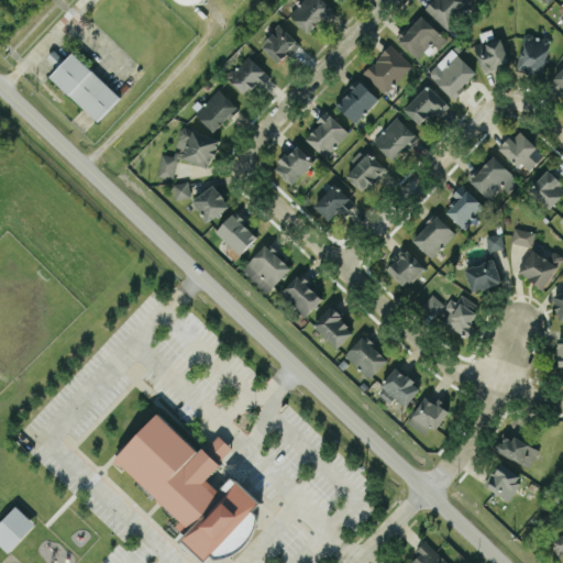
[(332,8),(324,0),(301,0),(289,13),(307,32),(332,8)]
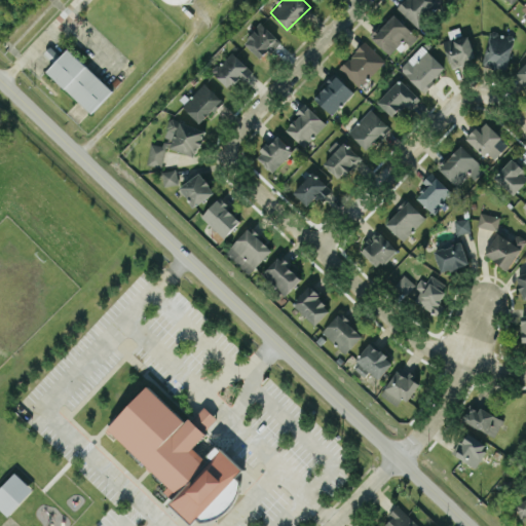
[(403,0),(397,7),(418,27),(442,0),(403,0)]
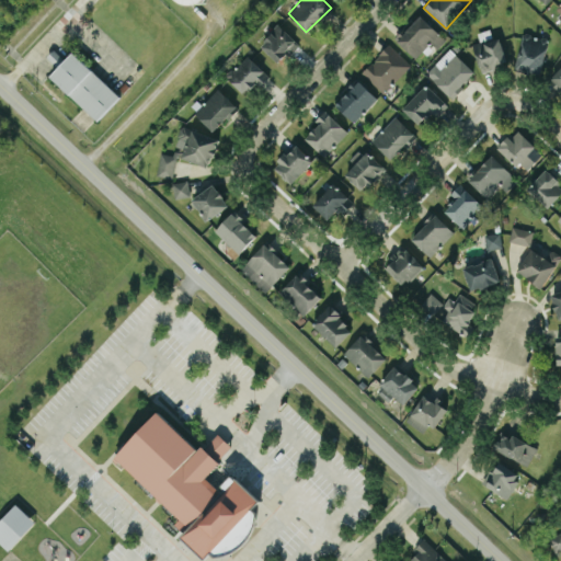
[(396,39),(415,58),(425,48),(428,52),(443,36),(420,14),(396,39)]
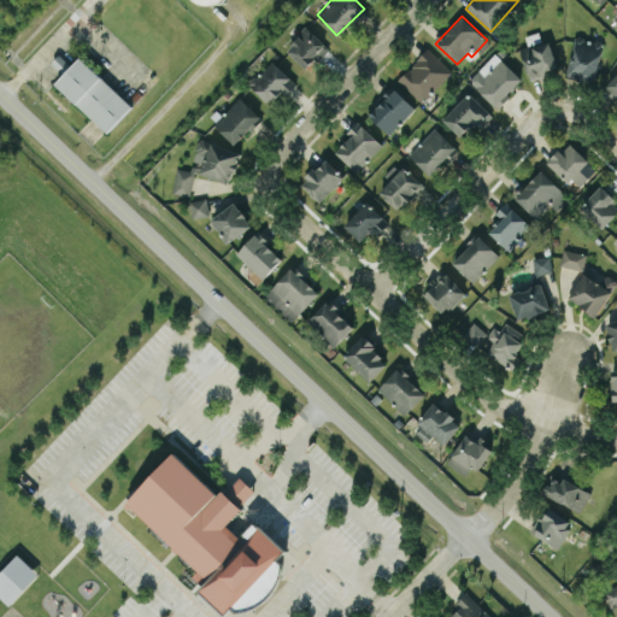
[(306,69),(328,46),(307,27),(286,48),(306,69)]
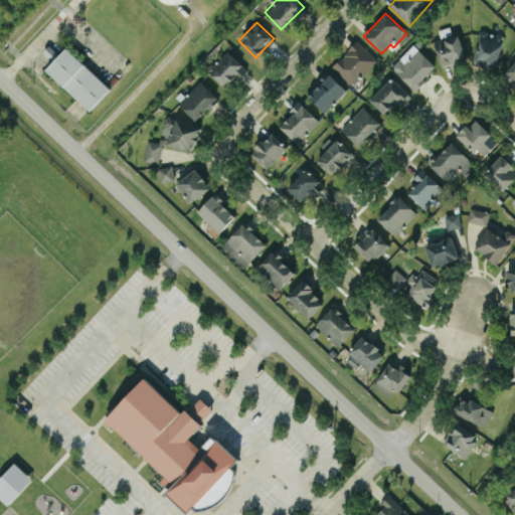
[(502,34),(479,30),(474,64),(497,68),(502,34)]
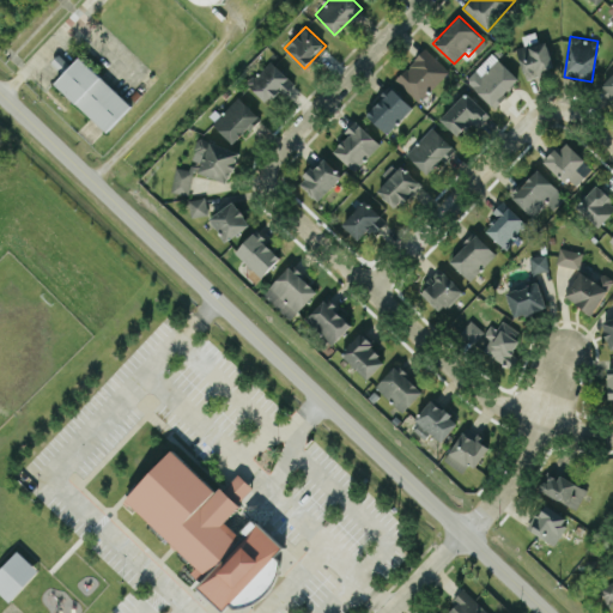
[(527,77),(554,67),(545,38),(516,49),(527,77)]
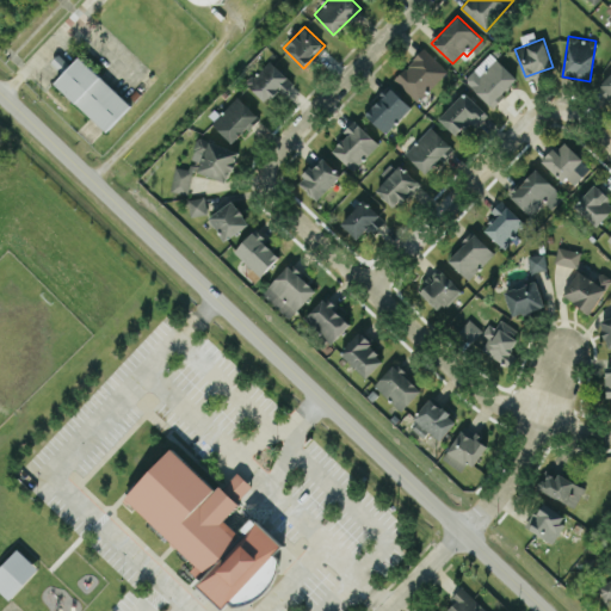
[(419,100),(448,71),(424,47),(394,78),(419,100)]
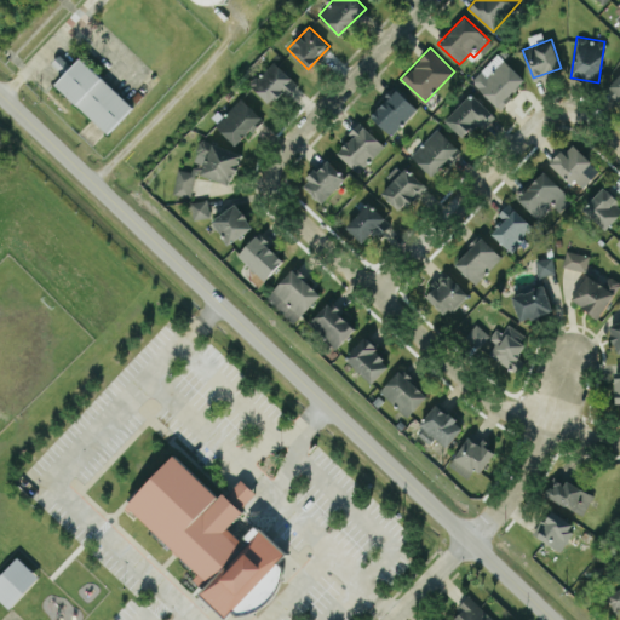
[(524,80),(497,53),(471,80),(499,107),(524,80)]
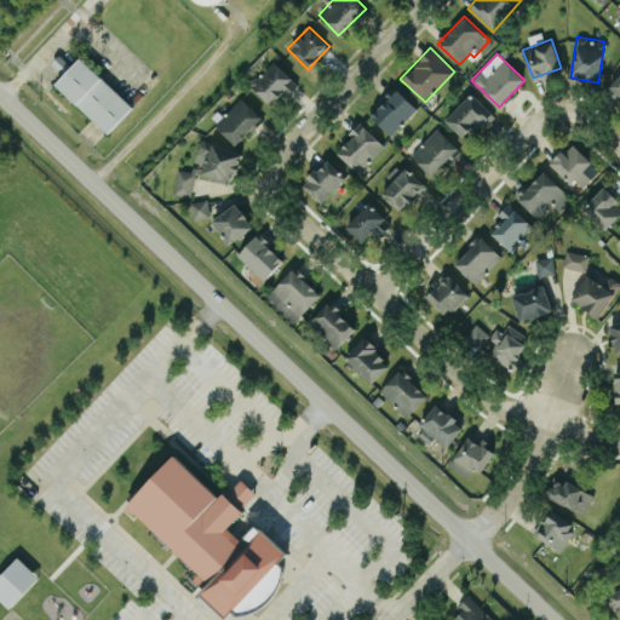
[(108,133),(133,105),(81,57),(55,84),(108,133)]
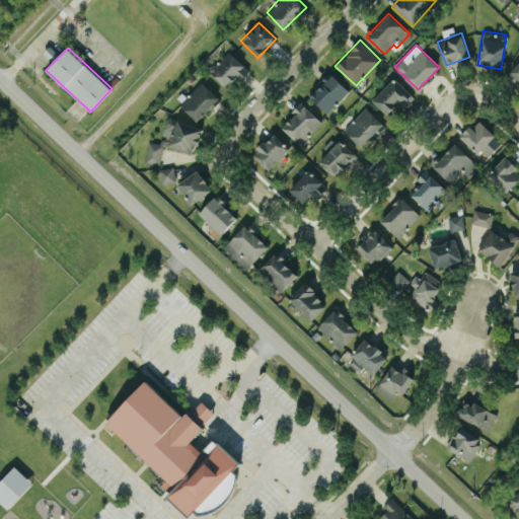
[(226,86),(237,75),(241,79),(249,70),(228,50),(209,70),(226,86)]
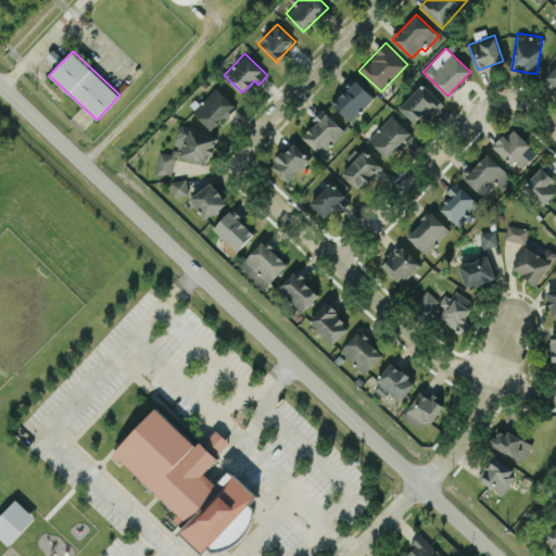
[(331,102),(351,121),(374,97),(354,78),(331,102)]
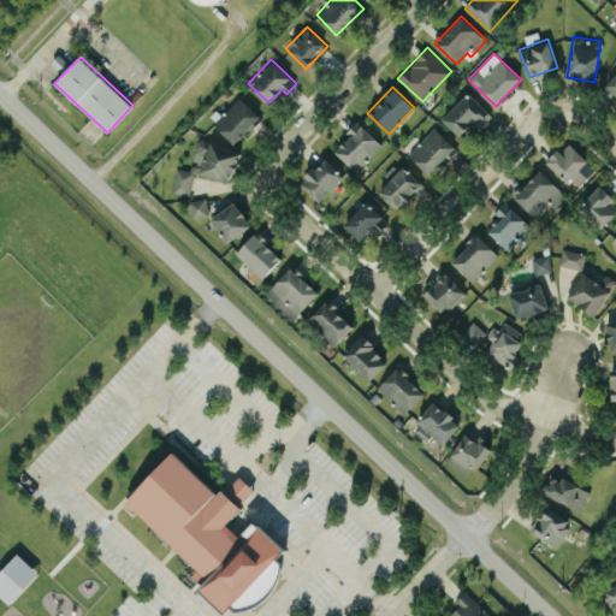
[(487,111),(468,92),(442,118),(462,137),(487,111)]
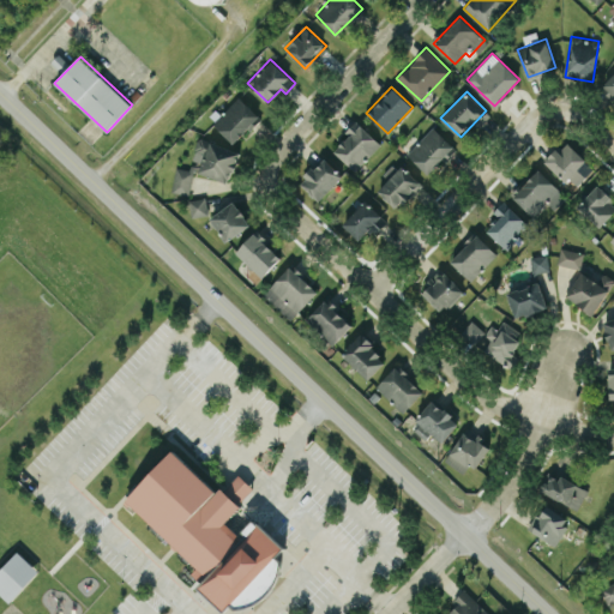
[(260,116),(239,96),(212,124),(234,143),(260,116)]
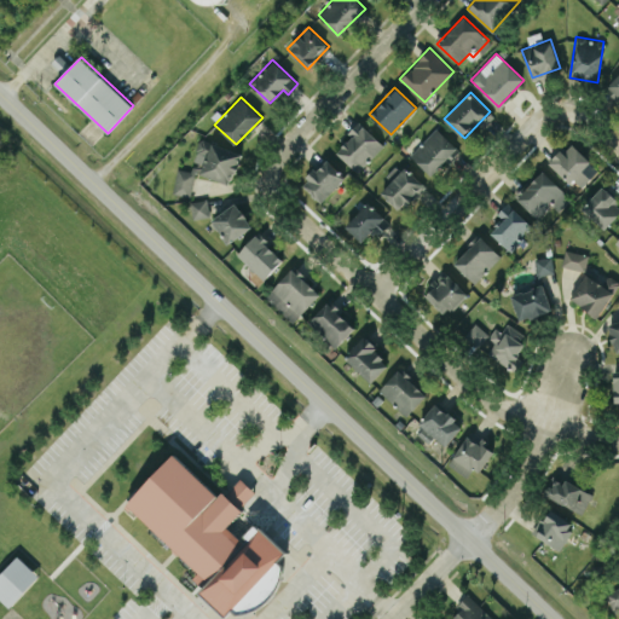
[(336,151),(357,172),(383,146),(359,120),(348,131),(353,136),(336,151)]
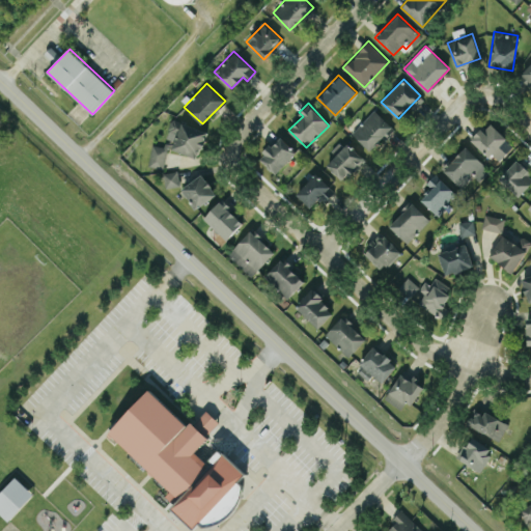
[(352,133),(371,150),(393,127),(374,109),(352,133)]
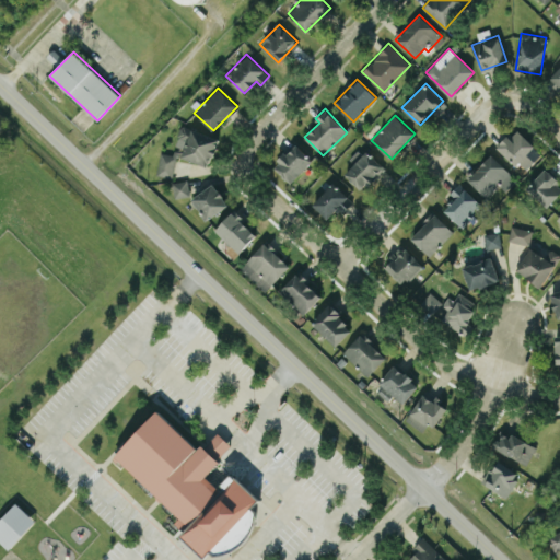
[(218,135),(179,127),(175,147),(173,154),(161,152),(156,174),(173,177),(177,156),(212,163),(218,135)]
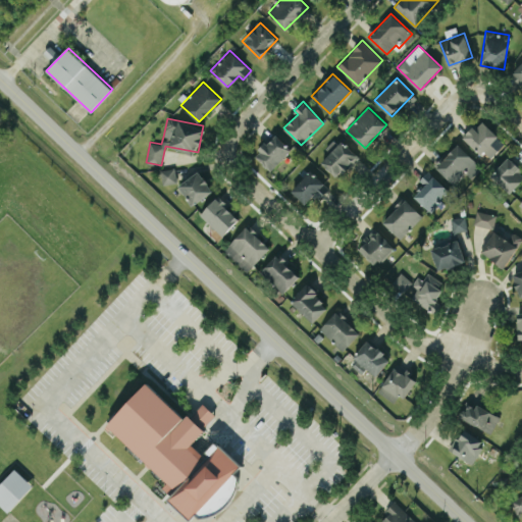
[(487,158),(504,142),(480,119),(464,137),(487,158)]
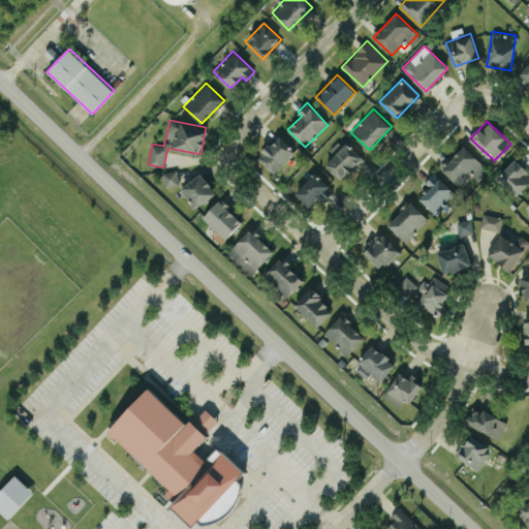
[(275,173),(296,151),(278,134),(257,156),(275,173)]
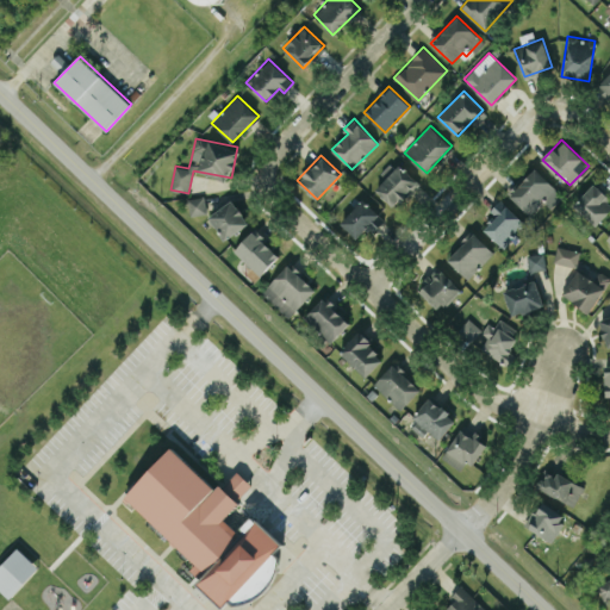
[(374,188),(394,207),(418,182),(399,163),(374,188)]
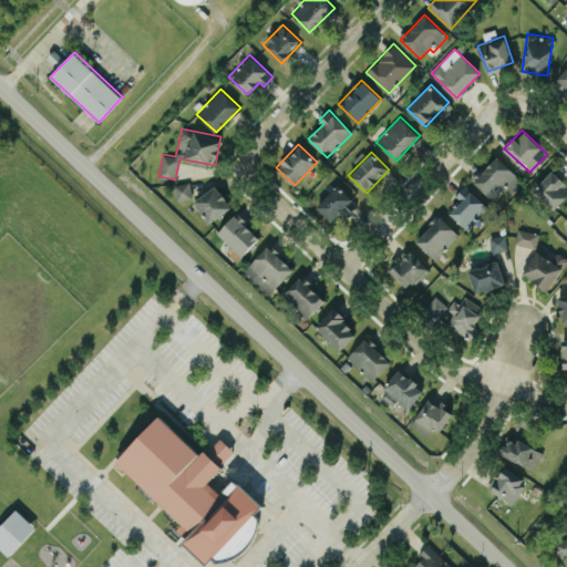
[(523,182),(497,155),(473,179),(491,199),(505,185),(512,193),(523,182)]
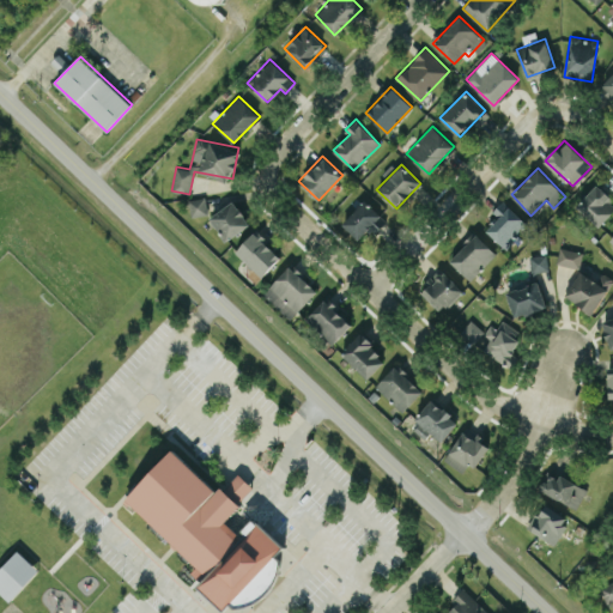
[(599,225),(612,206),(612,198),(595,183),(576,207),(599,225)]
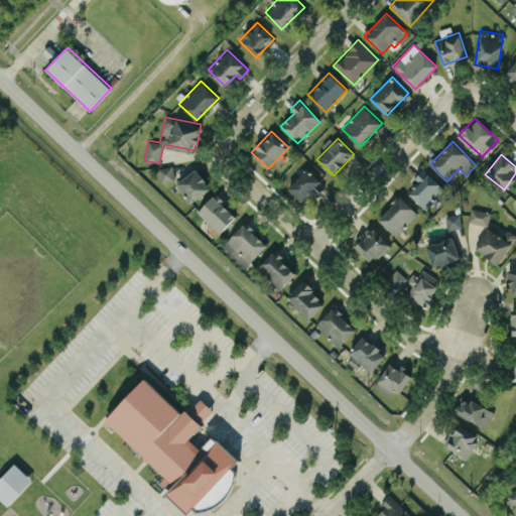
[(175,180),(172,165),(159,167),(161,182),(175,180)]
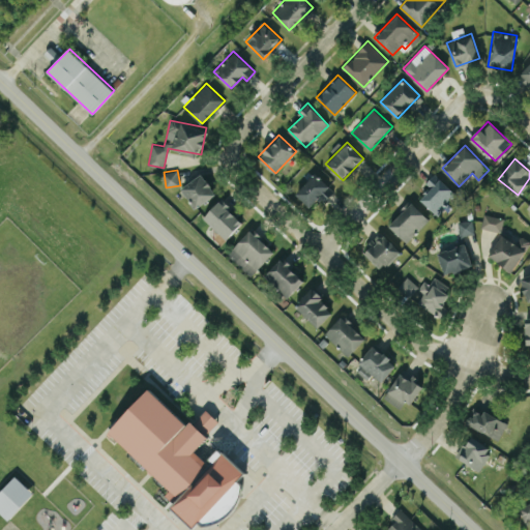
[(216,195),(203,173),(181,186),(194,208),(216,195)]
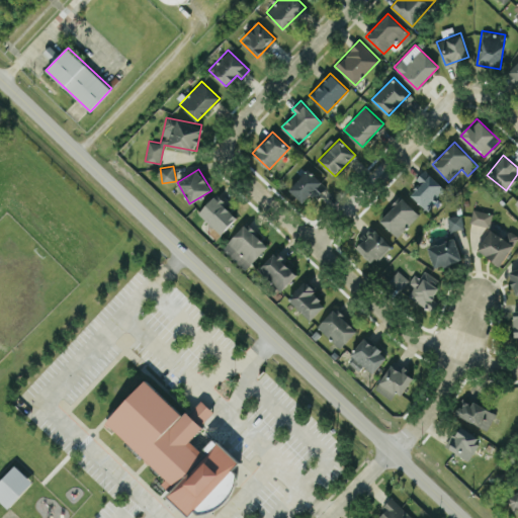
[(446,188),(425,169),(416,178),(421,183),(411,194),(427,209),(446,188)]
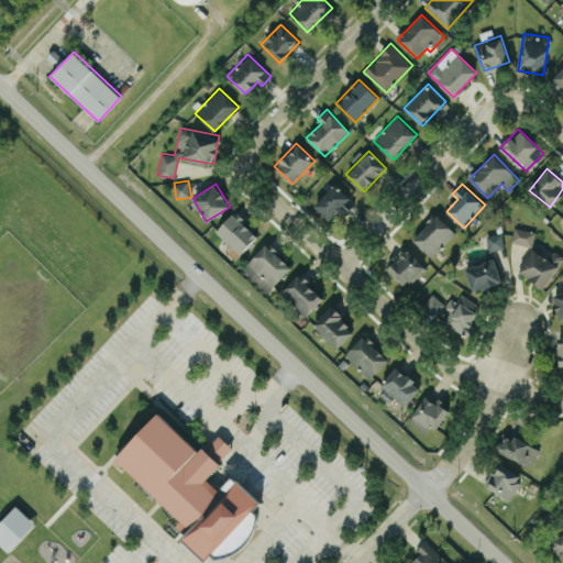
[(333,185),(315,206),(329,219),(338,210),(343,216),(353,203),(333,185)]
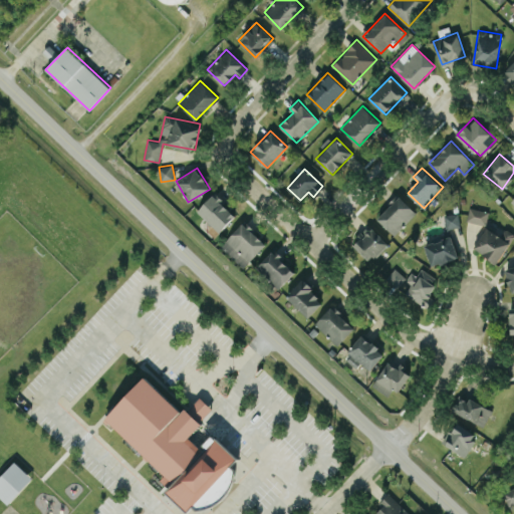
[(236,215),(214,193),(197,211),(208,222),(202,228),(213,238),(236,215)]
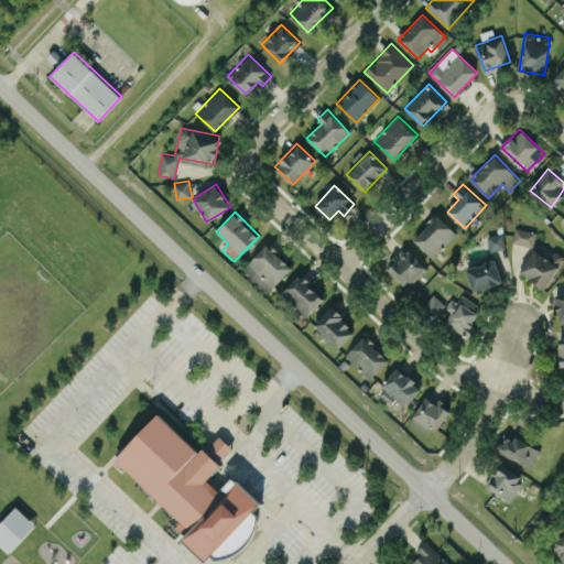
[(412,239),(432,258),(456,232),(436,214),(412,239)]
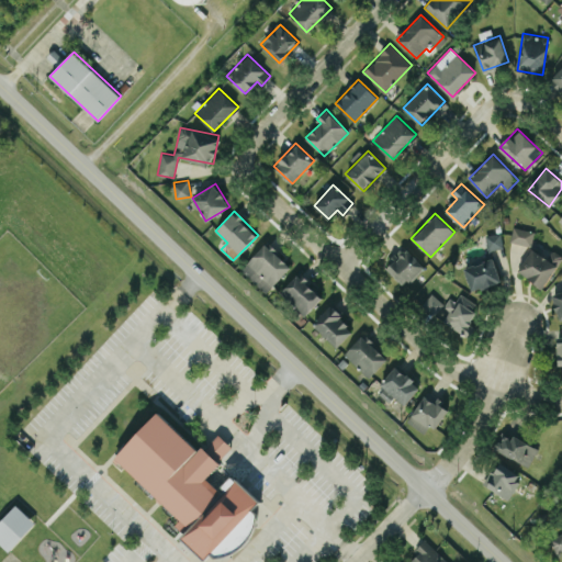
[(530,246),(535,231),(514,226),(509,240),(530,246)]
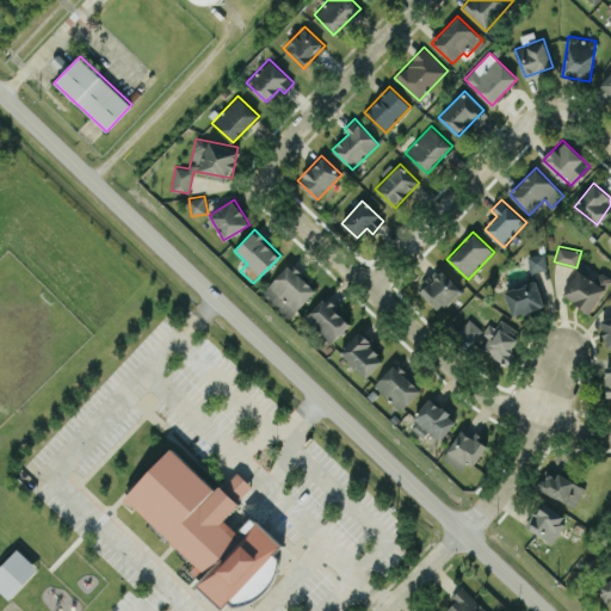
[(547,269),(545,252),(528,254),(530,271),(547,269)]
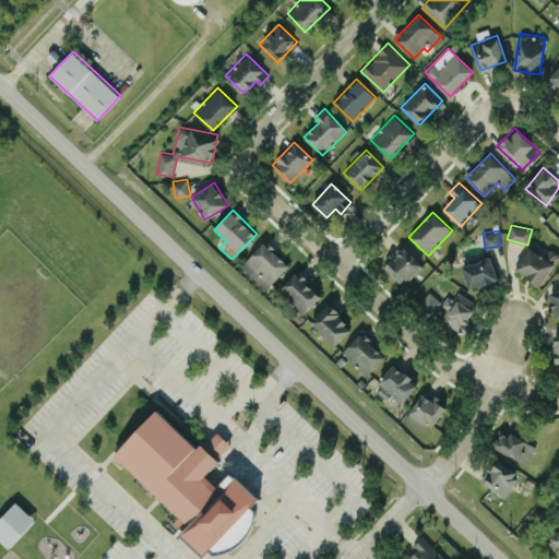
[(289,264),(265,240),(239,268),(264,292),(289,264)]
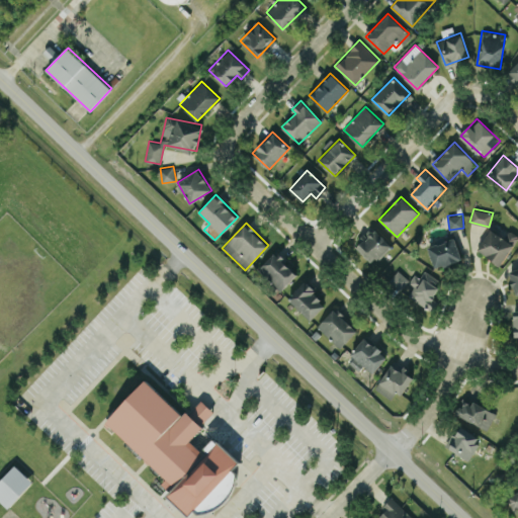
[(354,246),(373,263),(392,245),(372,227),(354,246)]
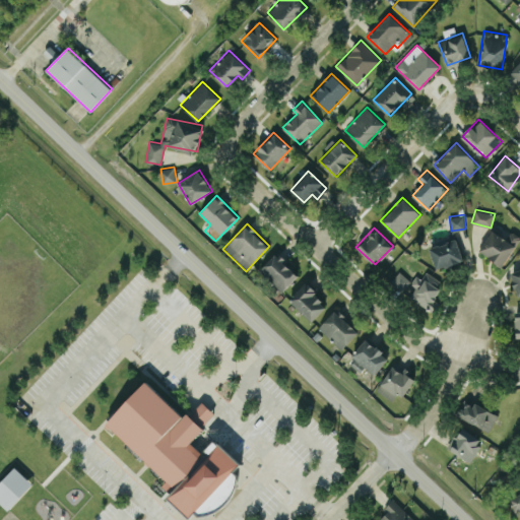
[(506,238),(493,230),(478,251),(503,266),(519,238),(519,236),(511,231),(506,238)]
